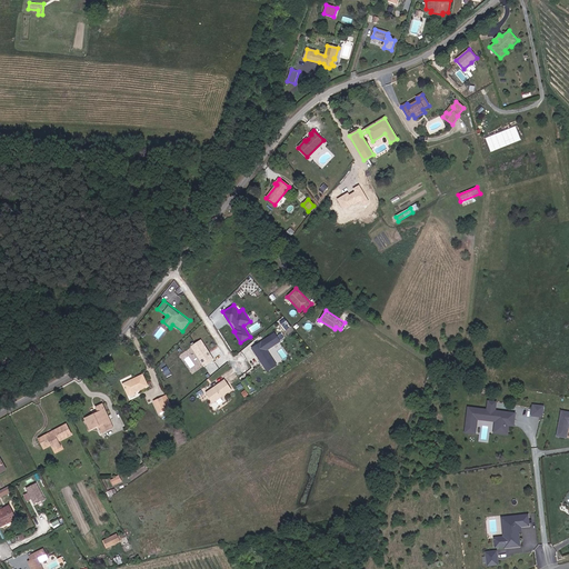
[(267,372),(277,366),(268,350),(281,341),(276,332),(251,347),(267,372)]
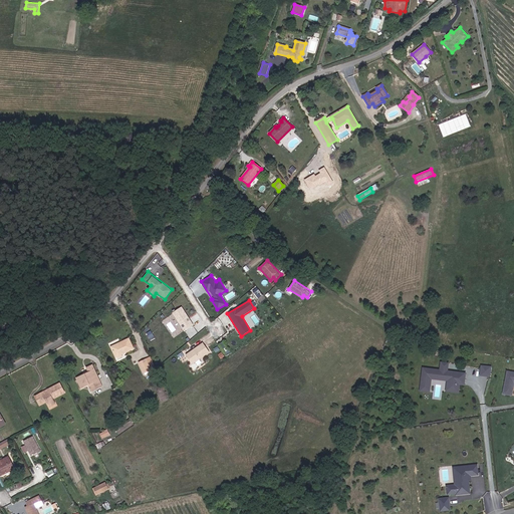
[(183,306),(172,312),(179,323),(177,325),(181,332),(194,324),(183,306)]
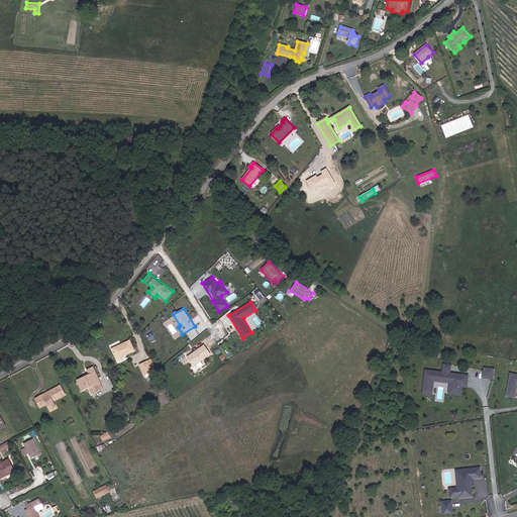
[(251,317),(245,320),(252,331),(257,327),(251,317)]
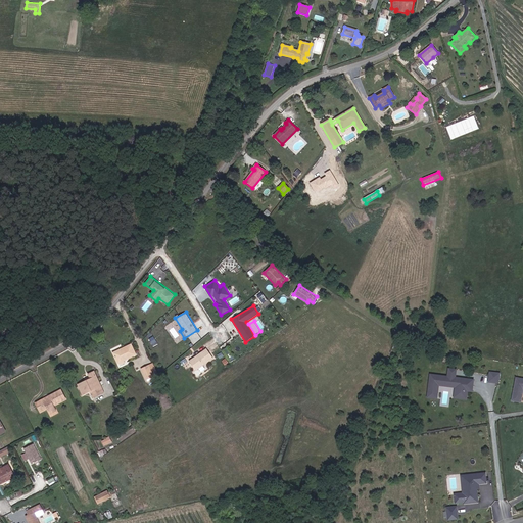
[(117,363),(136,354),(131,345),(113,353),(117,363)]
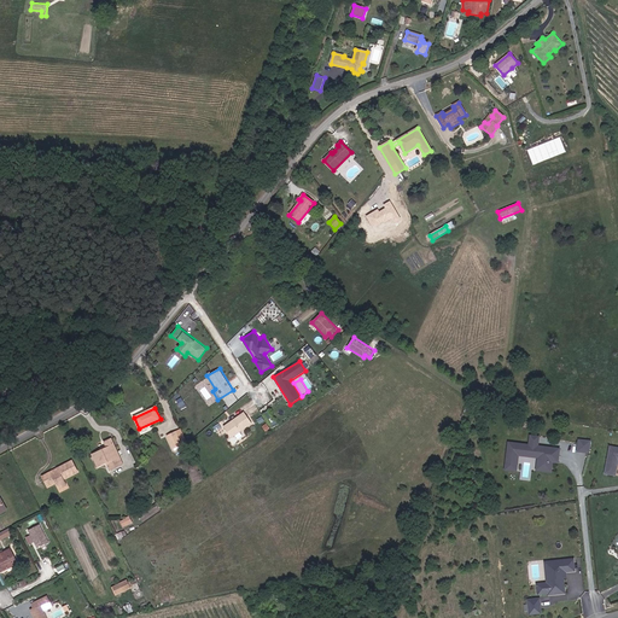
[(245,410),(223,426),(232,438),(238,433),(238,435),(254,423),(245,410)]
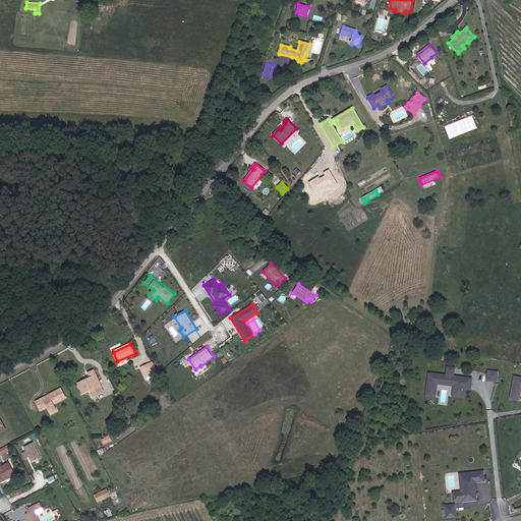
[(157,373),(152,362),(141,367),(146,378),(157,373)]
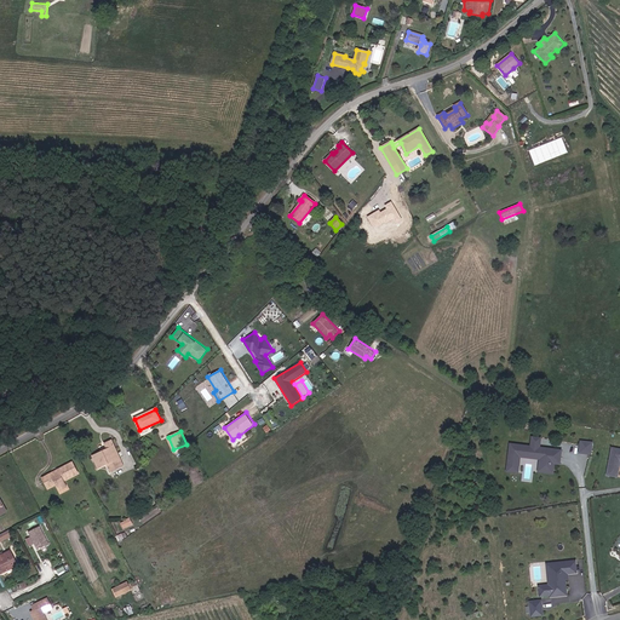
[(530,445),(510,442),(506,471),(520,472),(521,457),(539,459),(538,472),(555,474),(556,464),(561,464),(562,448),(541,447),(541,436),(532,436),(530,445)]
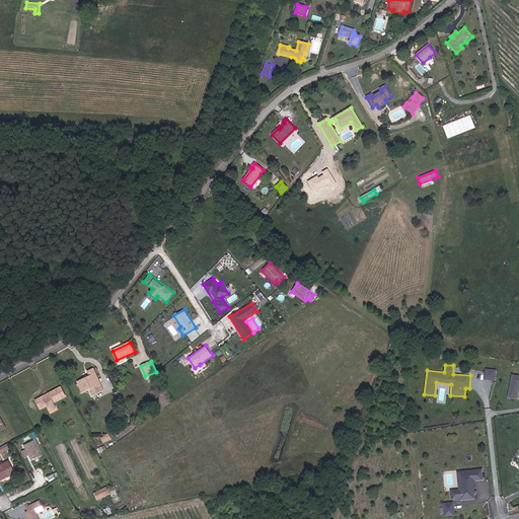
[(486,368),(485,379),(496,380),(497,369),(486,368)]
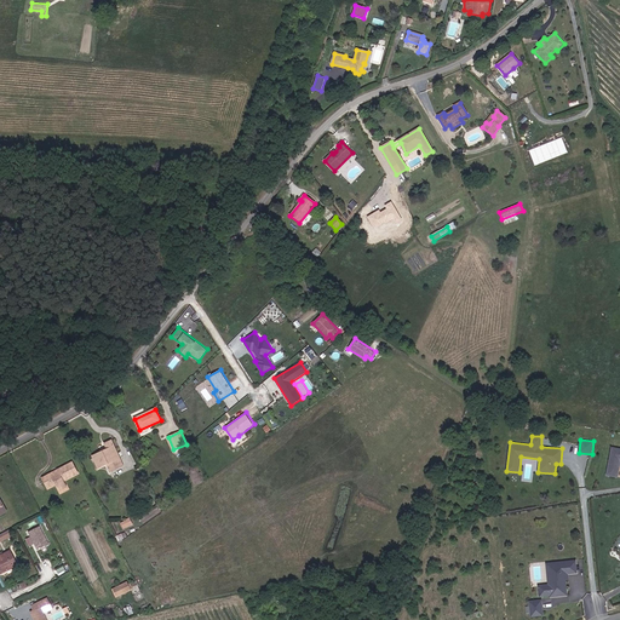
[(122,466),(112,441),(104,445),(108,449),(92,457),(98,469),(107,464),(110,472),(122,466)]
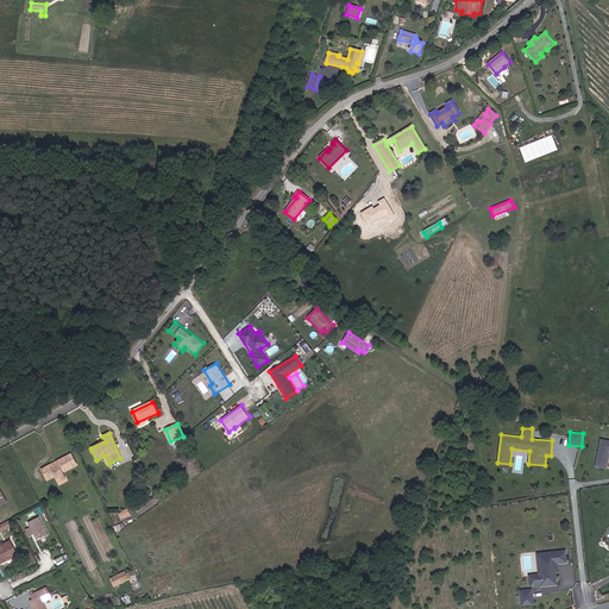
[(608,439),(600,439),(595,466),(608,469),(608,458),(608,439)]
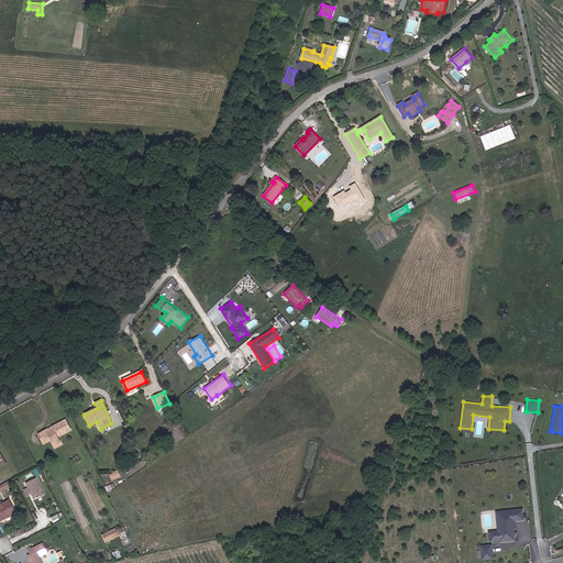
[(57,437),(70,430),(65,420),(39,434),(43,443),(51,439),(54,445),(59,442),(57,437)]
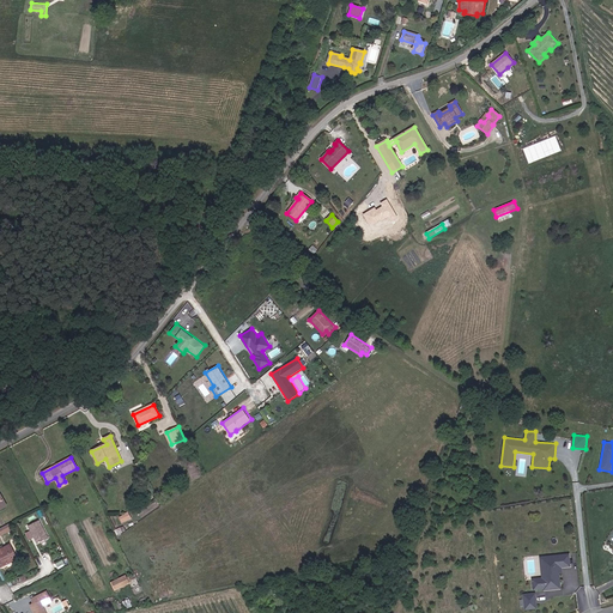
[(122,523),(131,519),(128,513),(125,514),(125,515),(120,517),(122,523)]
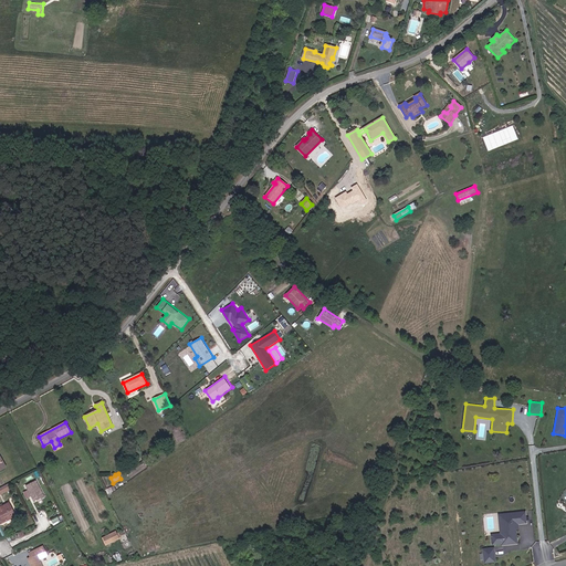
[(44,498),(37,481),(25,485),(34,502),(44,498)]
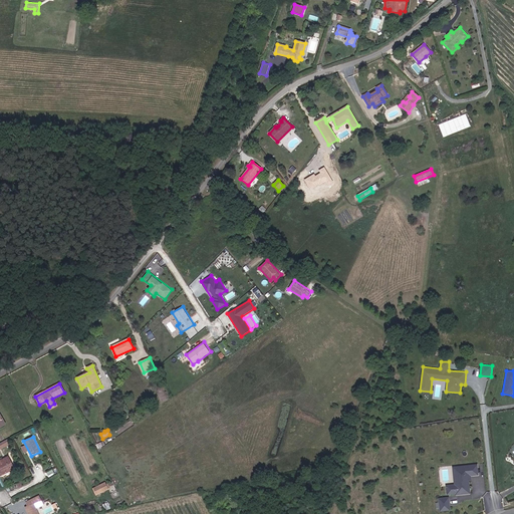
[(0,449),(9,445),(7,440),(0,443),(0,449)]
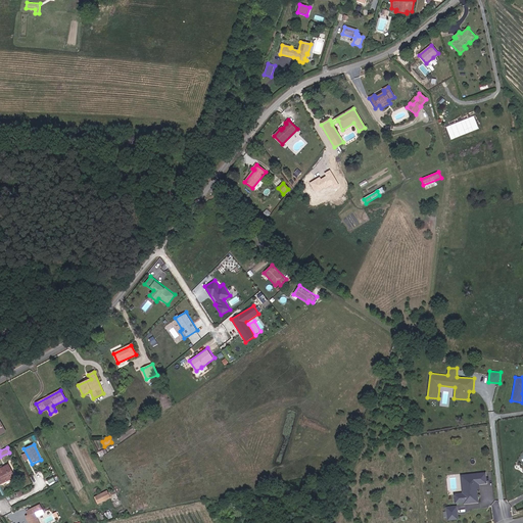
[(0,483),(14,477),(8,465),(3,468),(3,469),(0,470),(0,483)]
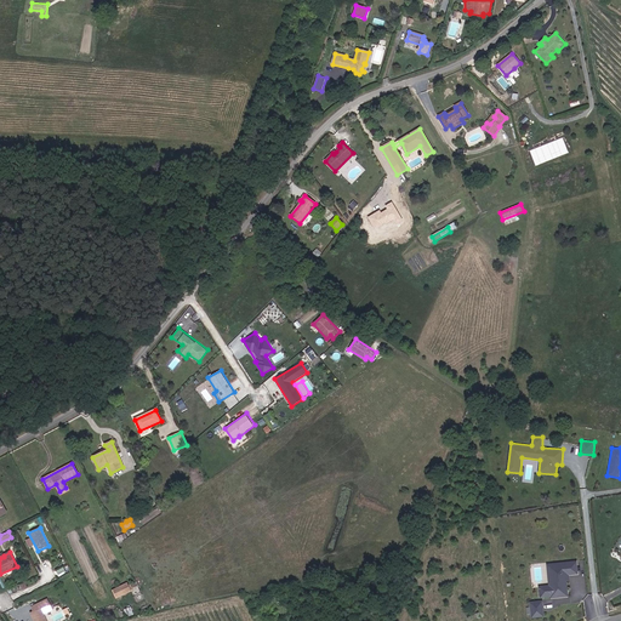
[(579,559),(548,562),(550,582),(539,584),(540,597),(552,596),(552,598),(569,597),(568,581),(571,581),(570,575),(580,574),(579,559)]
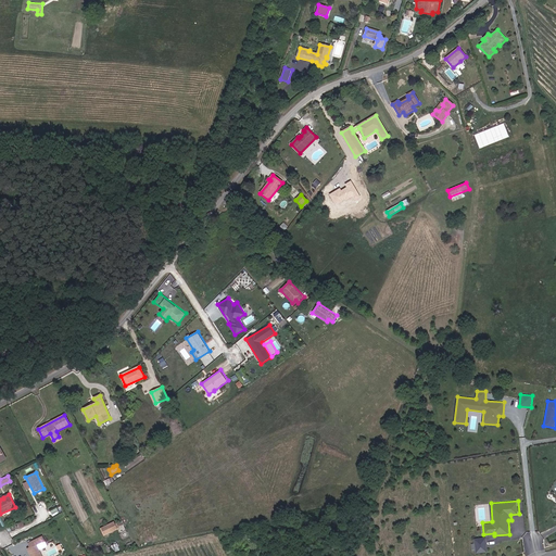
[(104,535),(117,529),(114,522),(101,529),(104,535)]
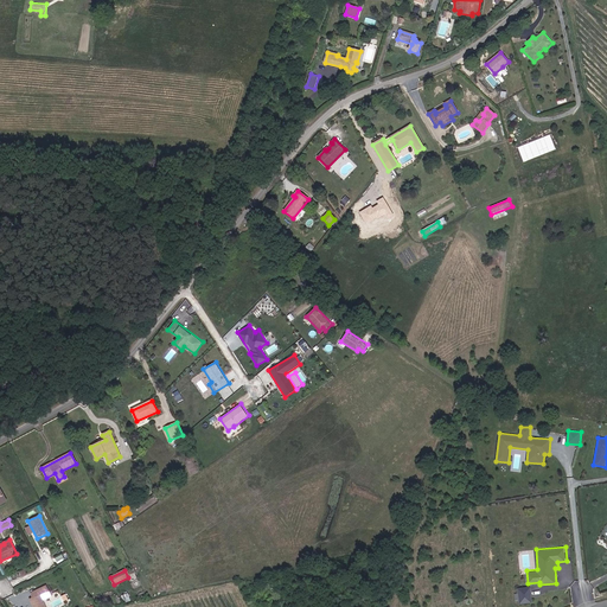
[(45,606),(42,600),(51,595),(46,586),(31,594),(33,598),(30,600),(32,606),(45,606)]
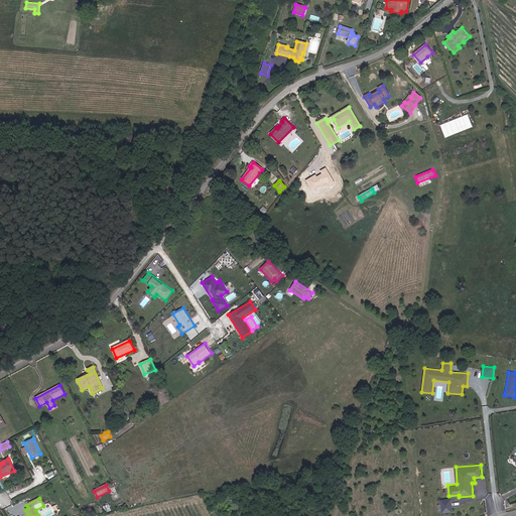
[(453,499),(440,499),(440,513),(452,513),(453,499)]
